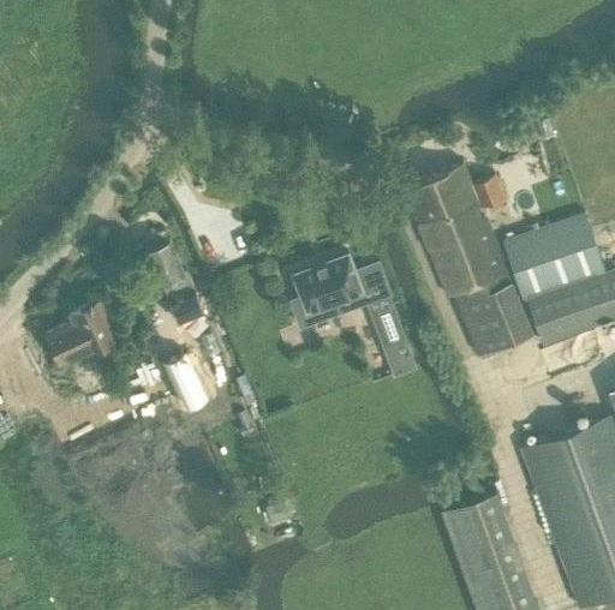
[(471,185),(464,163),(405,190),(448,297),(453,295),(478,358),(533,336),(508,274),(506,274),(485,220),(481,221),(476,211),(485,207),(488,213),(506,205),(495,175),(471,185)]
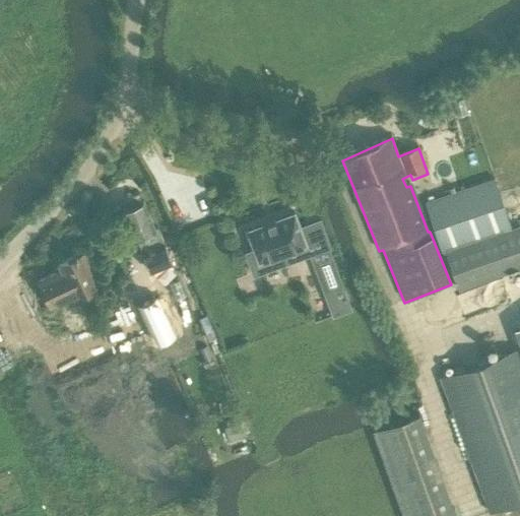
[(441,252),(508,230),(501,205),(503,205),(495,182),(425,205),(441,252)]
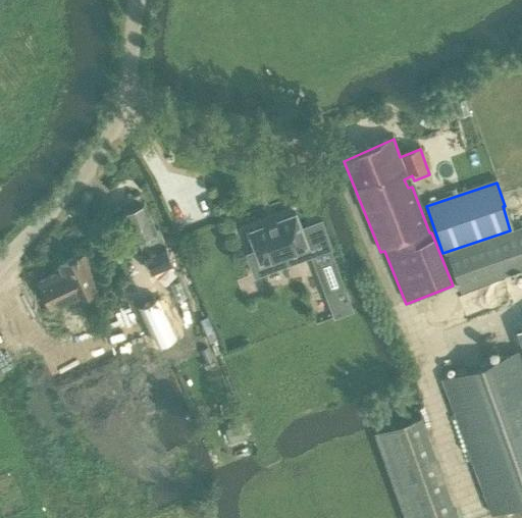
[(143,205),(137,197),(125,202),(124,212),(123,213),(136,242),(141,240),(144,247),(141,248),(153,275),(173,266),(158,231),(155,232),(144,204),(143,205)]
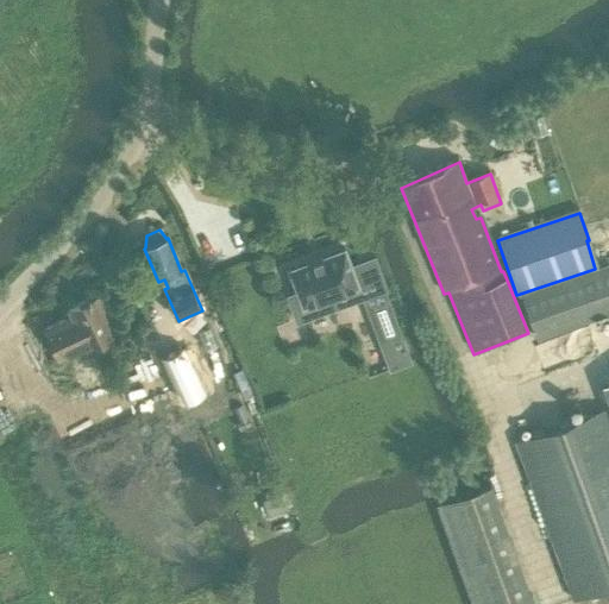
[(388,371),(410,363),(385,295),(388,294),(374,259),(351,269),(345,252),(288,274),(295,294),(284,297),(295,327),(362,302),(388,371)]
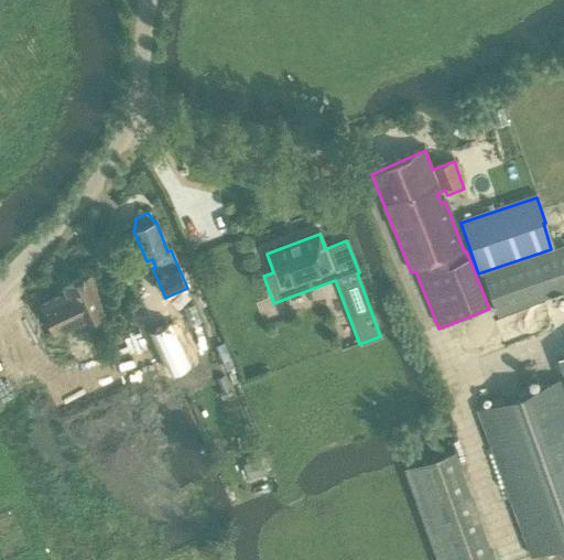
[(498,319),(563,294),(563,248),(484,277),(498,319)]
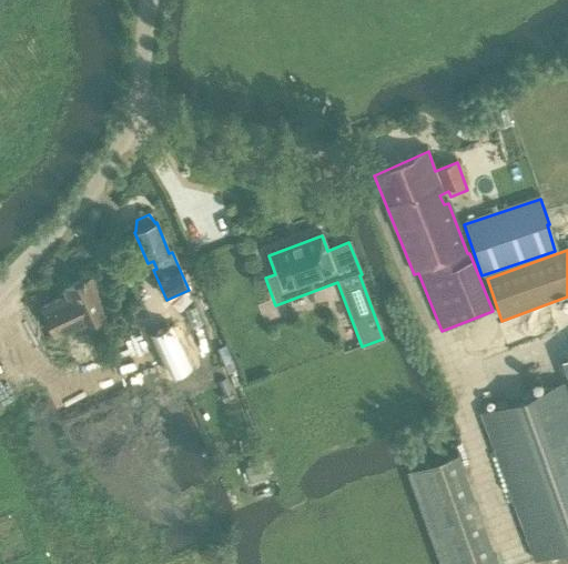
[(81,326),(108,314),(91,278),(64,291),(68,298),(42,309),(56,338),(81,325),(81,326)]
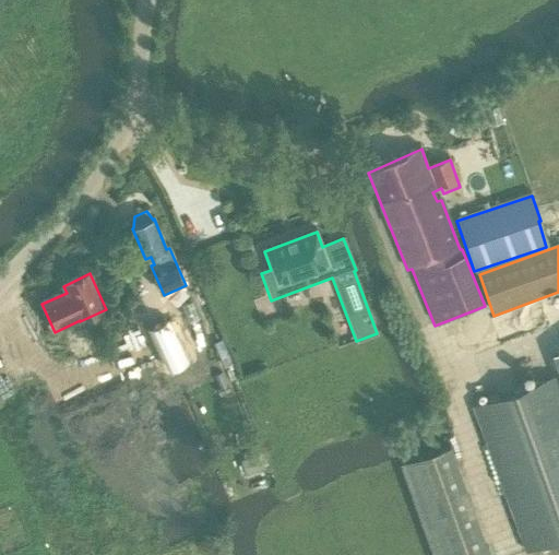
[(169,323),(150,333),(167,373),(188,363),(169,323)]
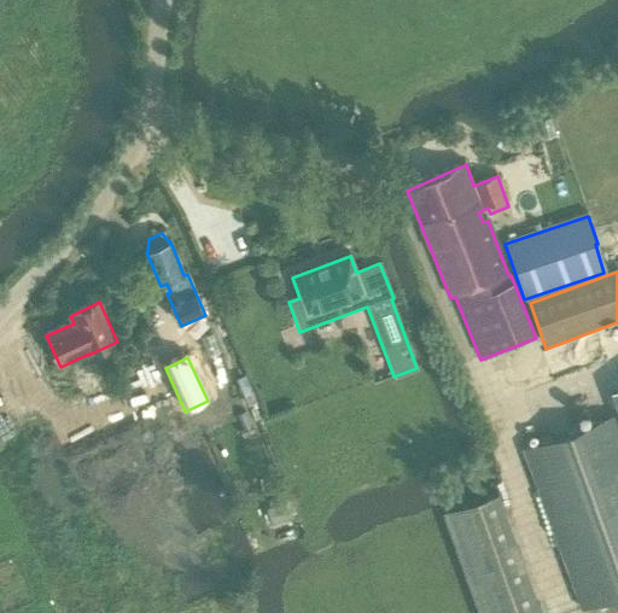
[(586,612),(617,600),(617,424),(616,418),(523,451),(582,612),(586,612)]
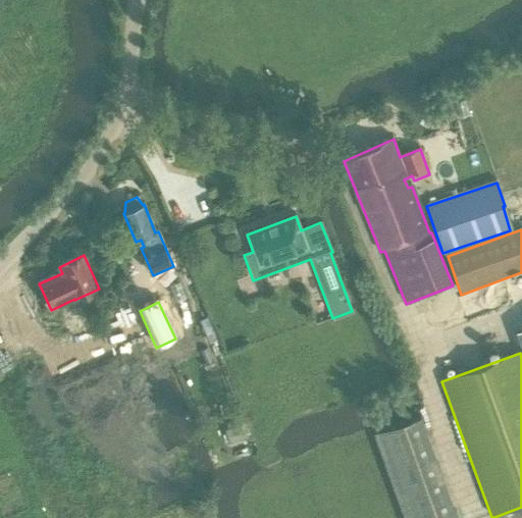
[(458,517),(421,418),(373,435),(404,517),(458,517)]
